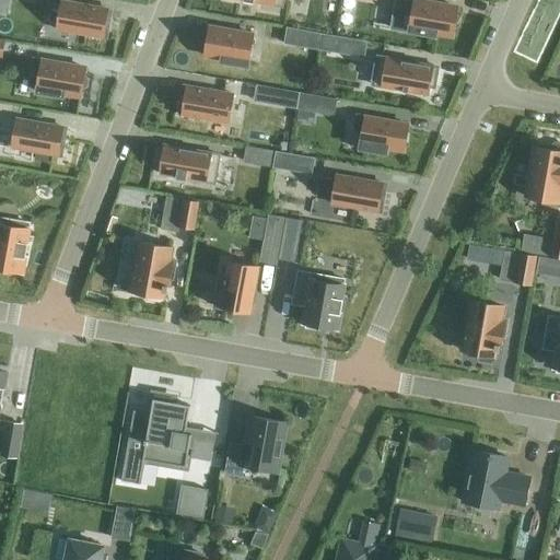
[(455,15),(457,8),(416,0),(405,0),(404,13),(411,14),(408,32),(434,36),(435,33),(452,36),(453,28),(458,26),(459,19),(455,15)]
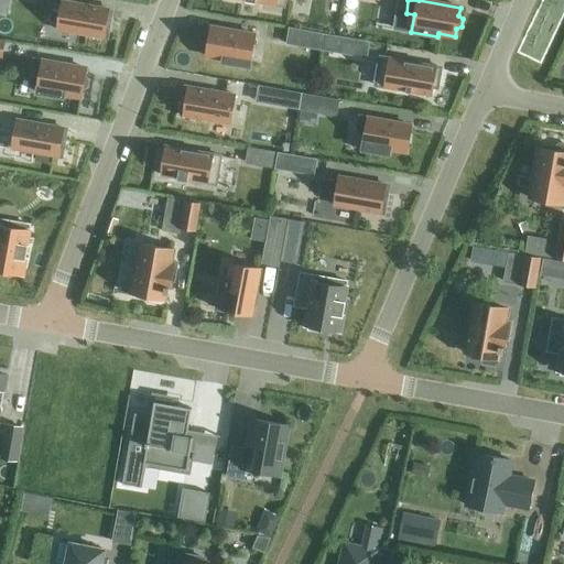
[(107,39),(110,19),(107,18),(108,9),(62,1),(57,30),(107,39)]
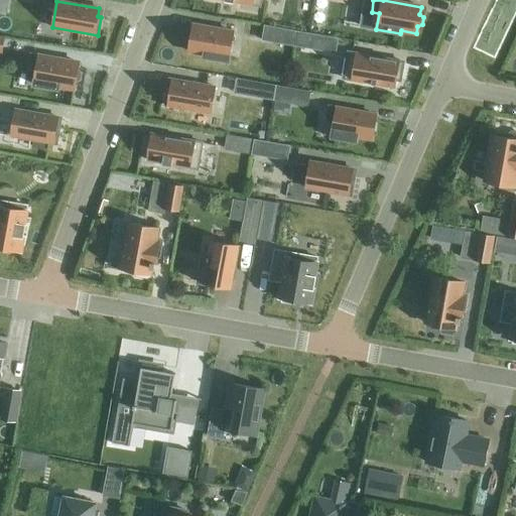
[(204,54),(203,56),(227,61),(233,31),(192,24),(188,51),(204,54)]
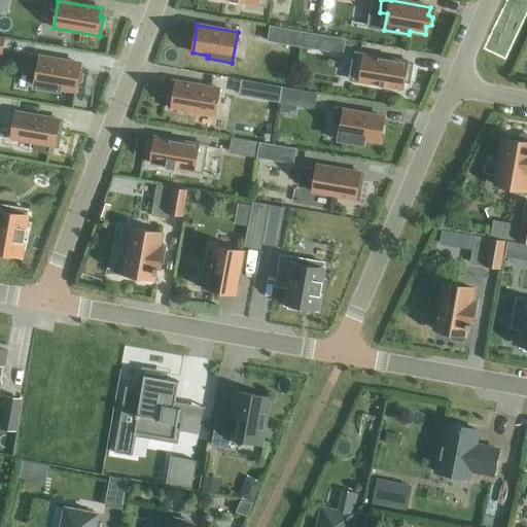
[(16,27),(15,41),(31,42),(33,29),(16,27)]
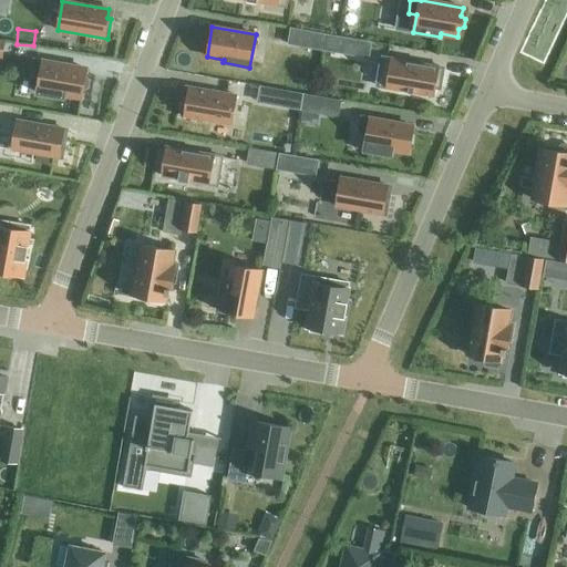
[(313,32),(311,47),(322,49),(325,34),(313,32)]
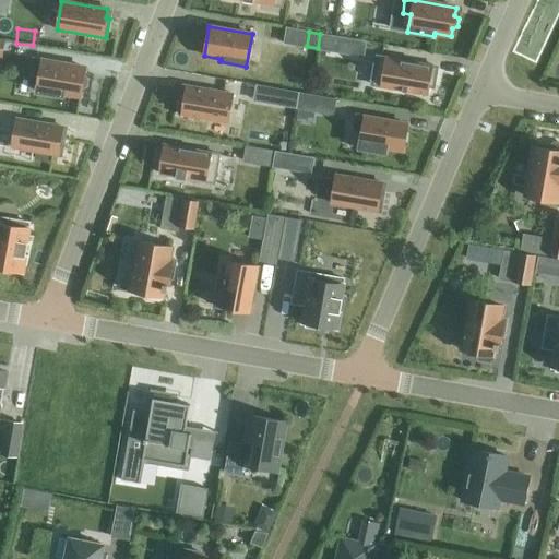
[(337,51),(339,37),(324,35),(322,49),(337,51)]
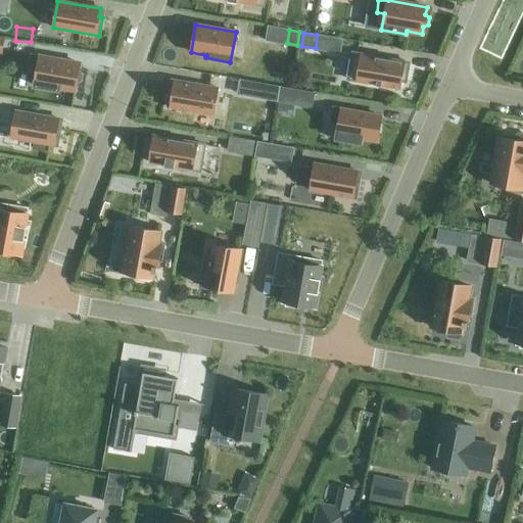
[(409,62),(389,59),(389,60),(381,58),(381,57),(367,55),(365,55),(352,52),(348,80),(380,85),(379,86),(384,87),(385,86),(398,88),(400,81),(405,82),(409,62)]
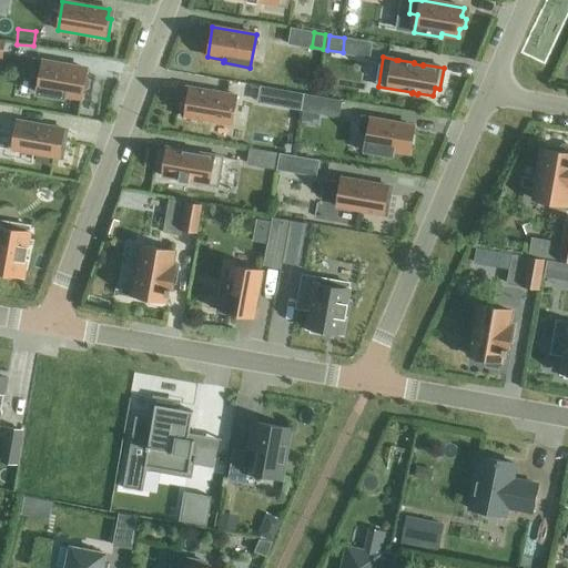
[(64,95),(81,99),(82,90),(88,88),(89,80),(84,77),(85,69),(34,60),(32,75),(40,77),(37,94),(63,99),(64,95)]
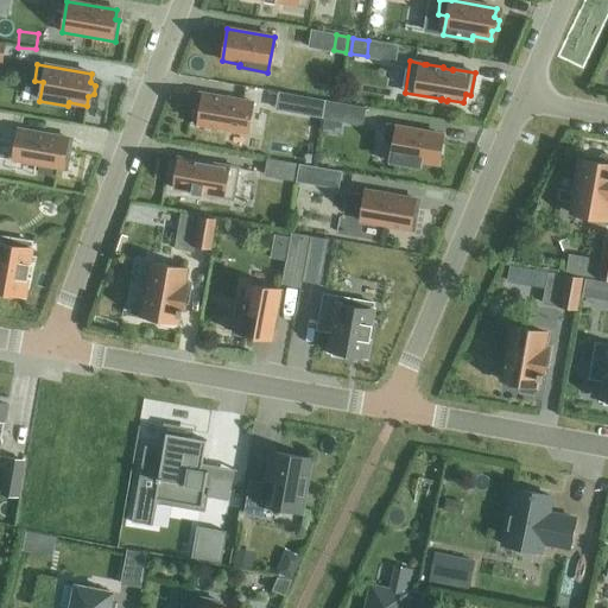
[(274,88),(276,74),(257,73),(255,87),(274,88)]
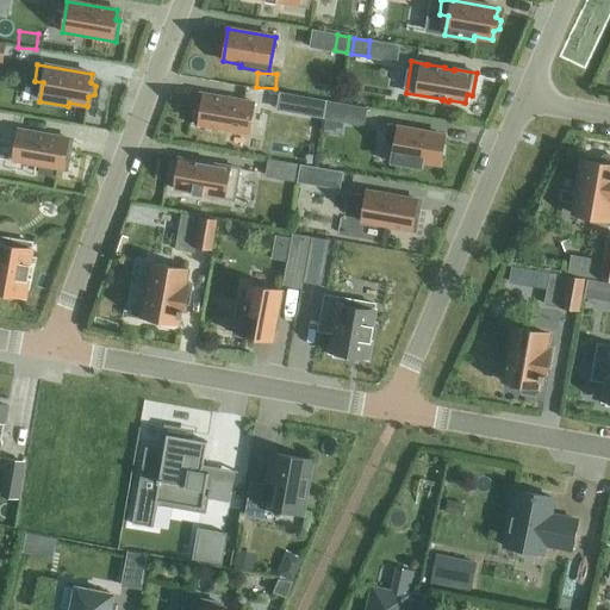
[(198,103),(194,124),(248,134),(253,103),(203,94),(201,104),(198,103)]
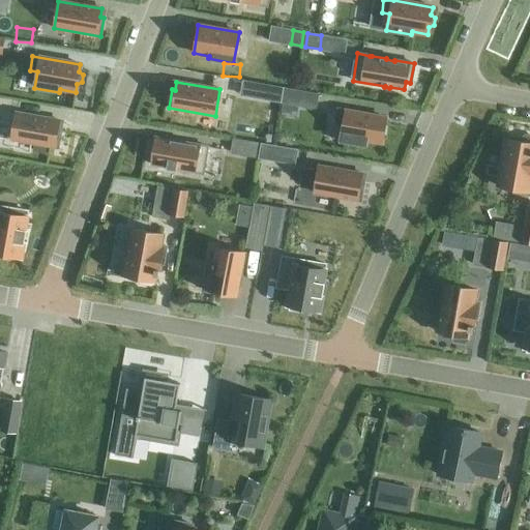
[(265,99),(280,102),(282,87),(267,85),(265,99)]
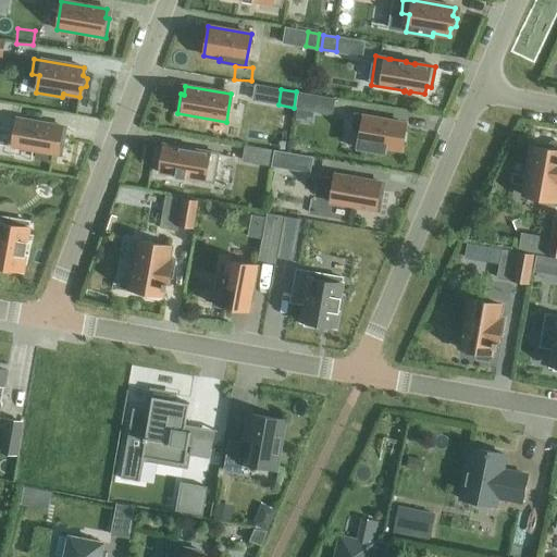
[(298,91),(295,108),(332,114),(335,98),(298,91)]
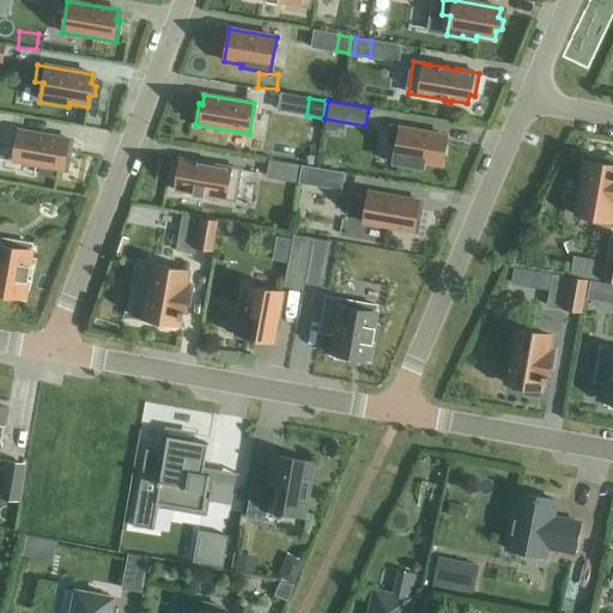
[(442,164),(447,137),(399,128),(390,126),(388,143),(396,144),(393,163),(422,168),(423,162),(442,164)]
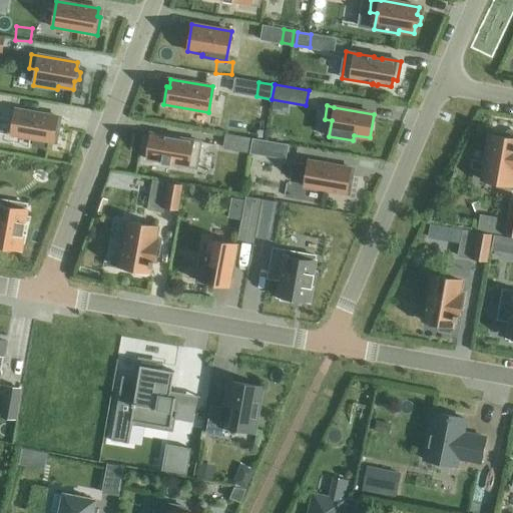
[(15,109),(11,135),(56,143),(59,125),(56,124),(57,116),(15,109)]
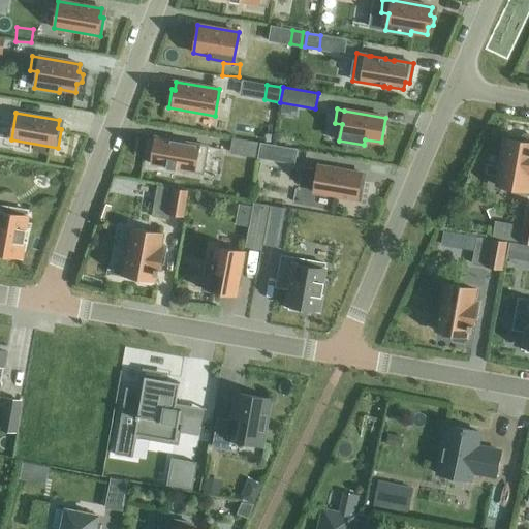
[(528,135),(524,135),(521,137),(520,142),(504,138),(497,186),(527,191),(528,179),(528,135)]
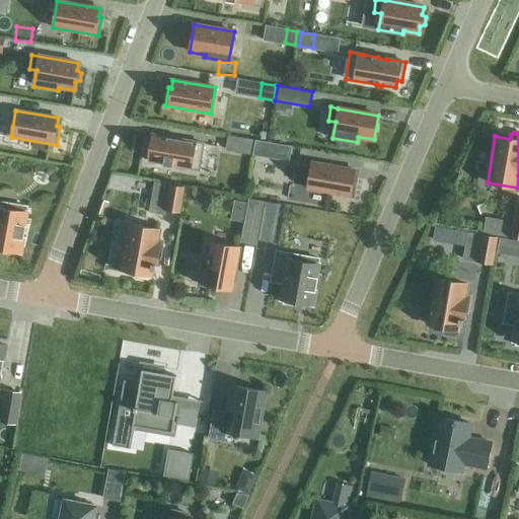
[(163,163),(162,164),(171,166),(172,165),(198,169),(203,143),(176,139),(175,139),(167,138),(167,137),(151,134),(148,153),(149,153),(147,161),(163,163)]
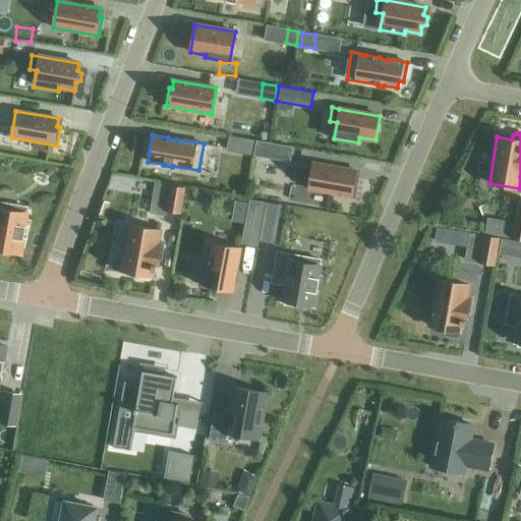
[(228,136),(226,152),(253,156),(255,141),(228,136)]
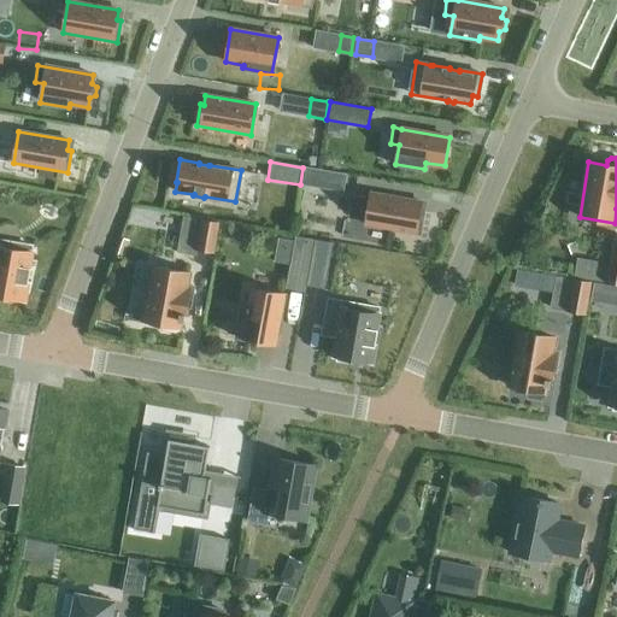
[(303,183),(315,186),(317,170),(305,168),(303,183)]
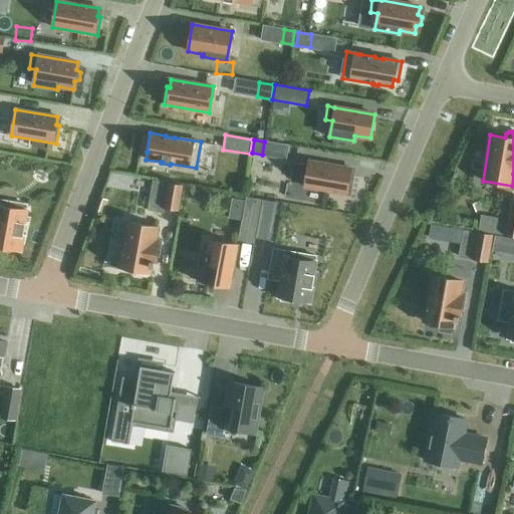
[(309,161),(304,187),(349,195),(352,177),(349,176),(350,168),(309,161)]
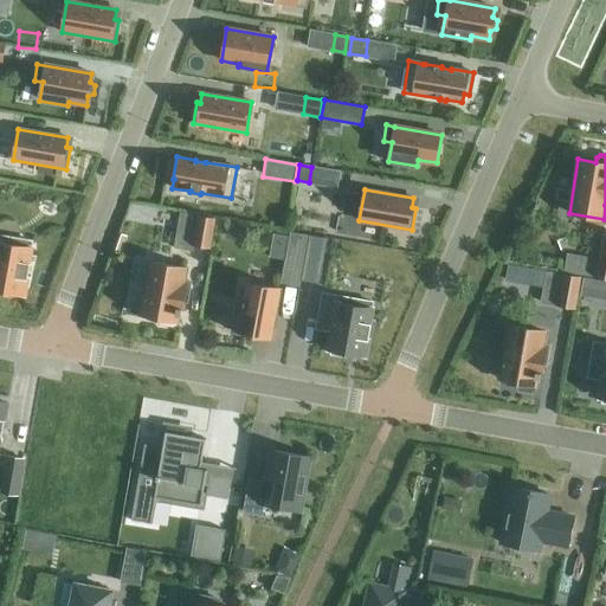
[(192,246),(210,250),(216,218),(197,216),(192,246)]
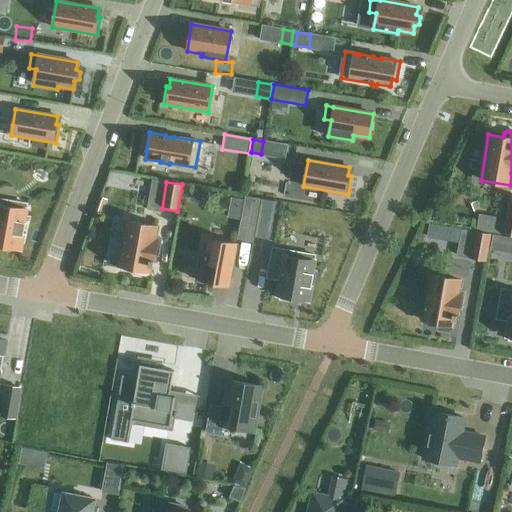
[(254,221),(257,197),(244,195),(240,219),(254,221)]
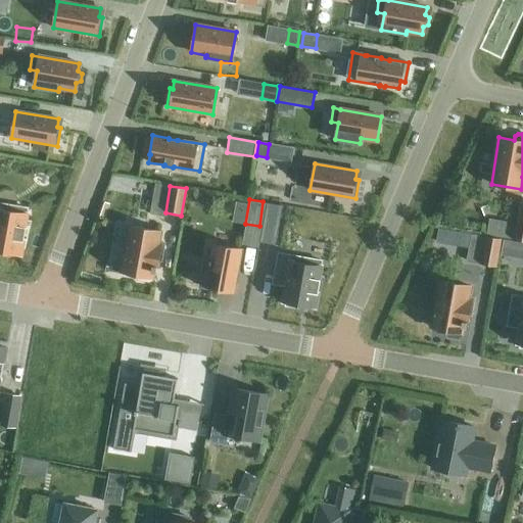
[(489,219),(489,220),(486,234),(522,240),(522,201),(521,201),(517,223),(489,219)]
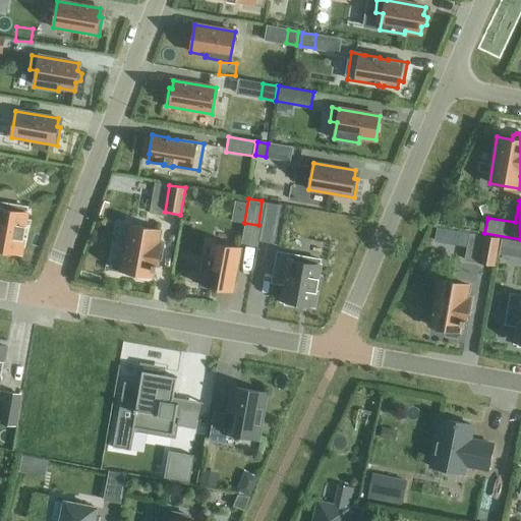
[(0,201),(0,252),(4,253),(5,250),(19,252),(24,225),(22,225),(26,208),(0,201)]
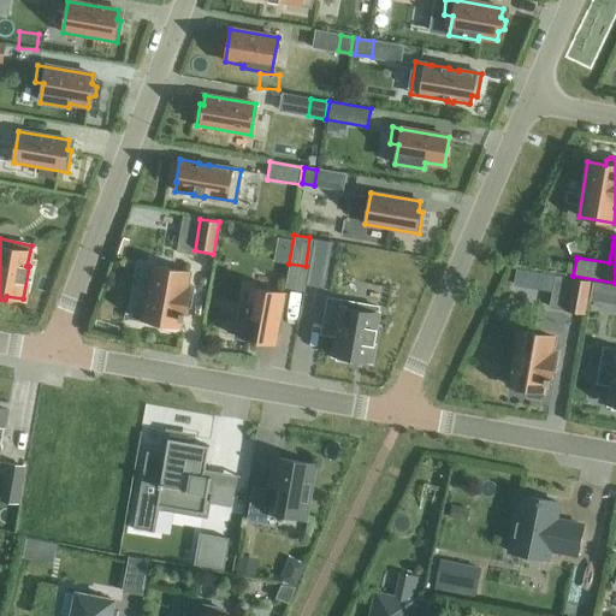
[(189,288),(185,288),(188,272),(153,266),(143,320),(160,324),(160,325),(163,329),(175,331),(178,329),(179,319),(183,319),(189,288)]
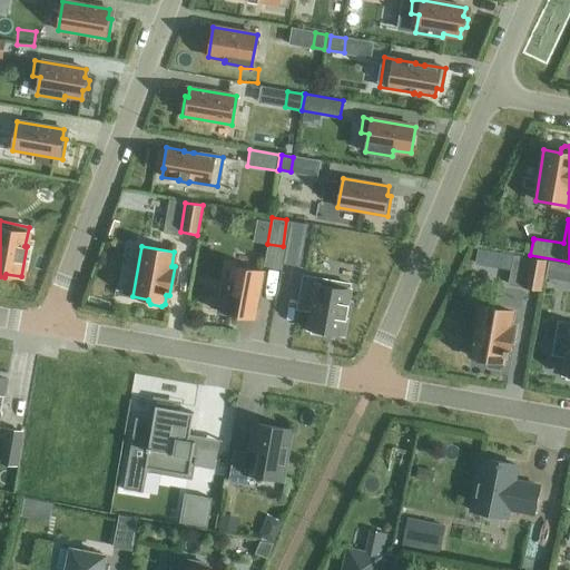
[(541,292),(547,259),(519,255),(517,272),(530,274),(528,290),(541,292)]
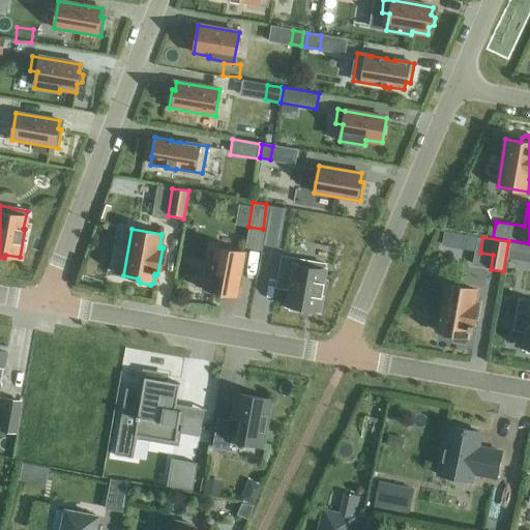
[(210,247),(204,281),(209,282),(208,291),(236,295),(241,266),(238,266),(240,253),(210,247)]
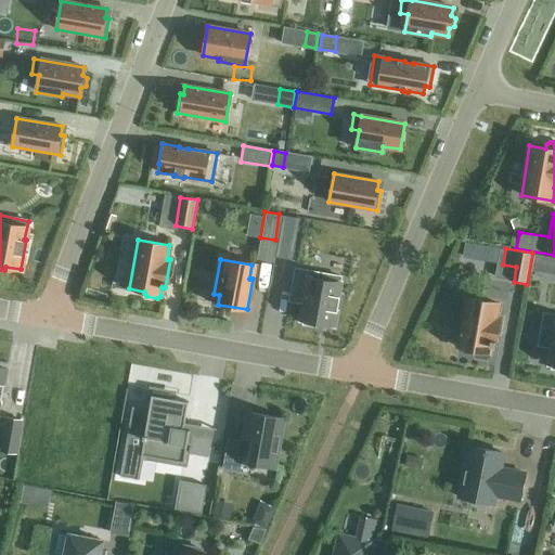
[(295,269),(289,301),(304,304),(300,320),(304,321),(302,325),(317,327),(318,323),(321,323),(334,326),(334,322),(339,296),(337,296),(341,278),(295,269)]
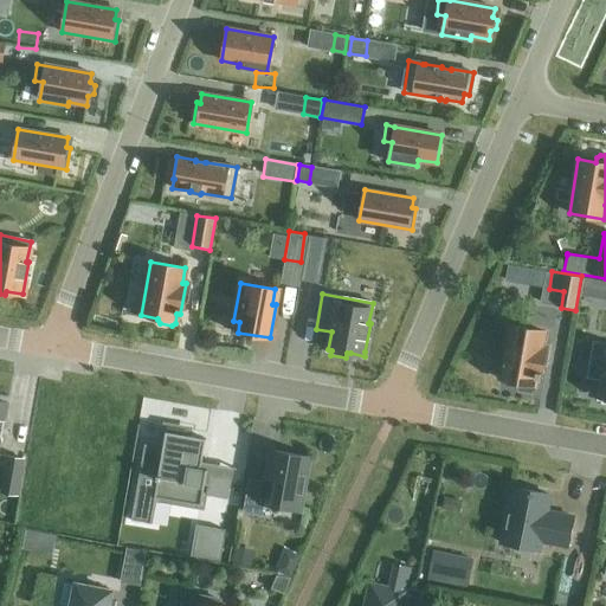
[(530,393),(534,391),(536,378),(540,379),(545,347),(541,347),(545,331),(509,326),(500,379),(517,382),(516,387),(519,391),(530,393)]
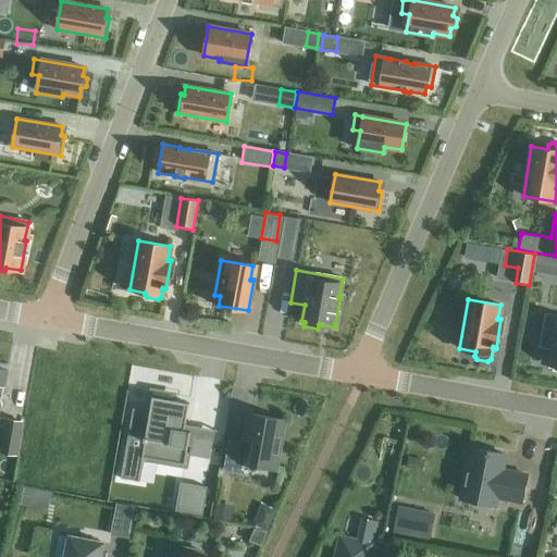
[(556,316),(545,314),(540,347),(554,349),(551,366),(554,366),(553,370),(556,371),(556,316)]
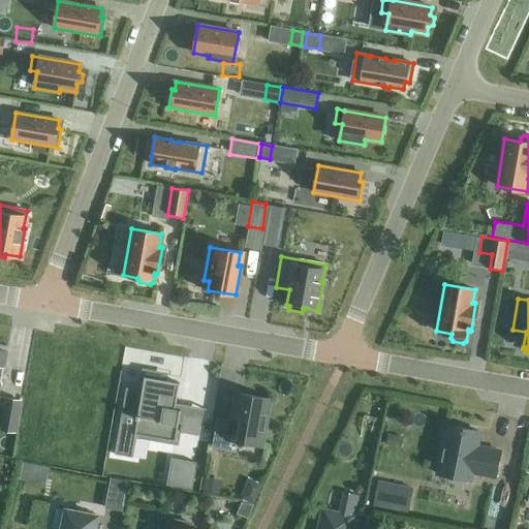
[(125,387),(114,455),(131,457),(135,434),(175,441),(180,411),(175,410),(179,383),(162,380),(163,376),(145,373),(142,391),(125,387)]
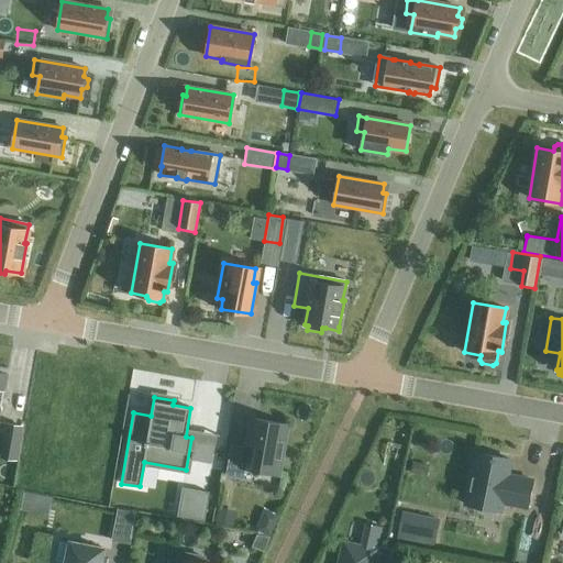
[(231,445),(225,475),(242,478),(244,468),(277,474),(286,424),(252,418),(246,449),(231,445)]
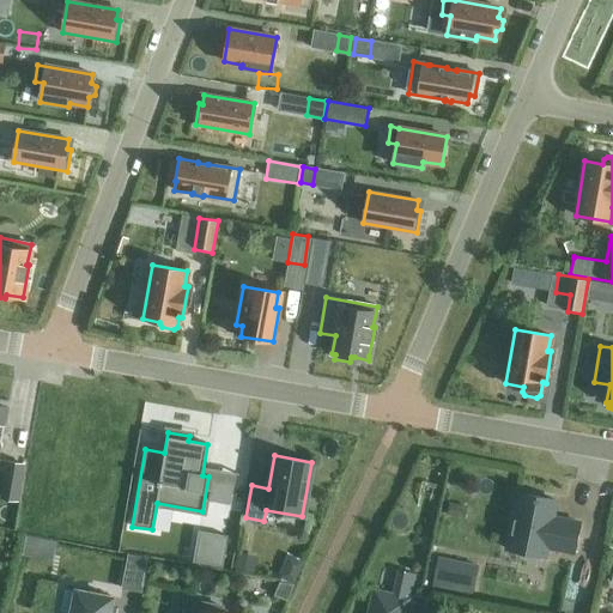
[(6,461),(0,498),(18,501),(24,465),(6,461)]
